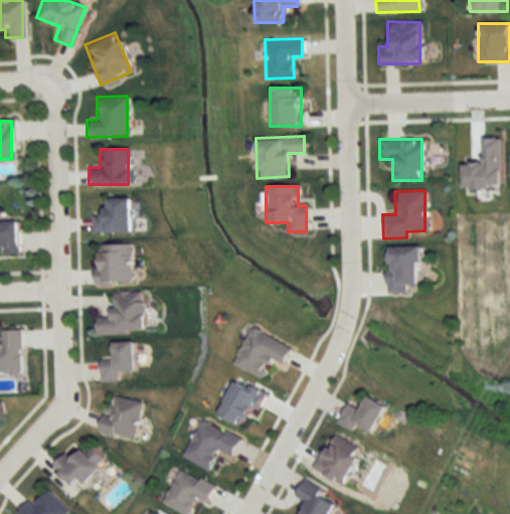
[(128,197),(102,197),(102,213),(90,213),(90,231),(128,231),(128,197)]
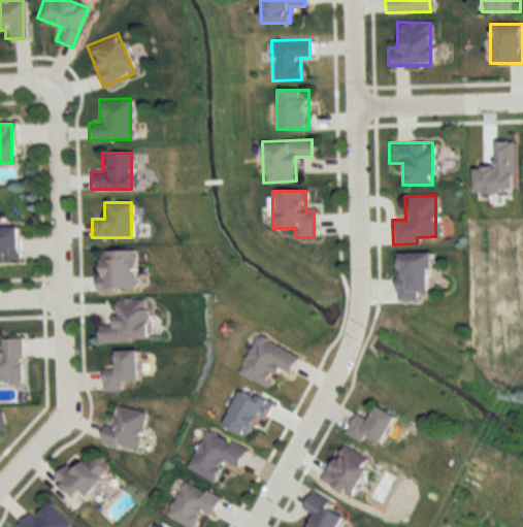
[(0,260),(14,261),(13,228),(0,227),(0,260)]
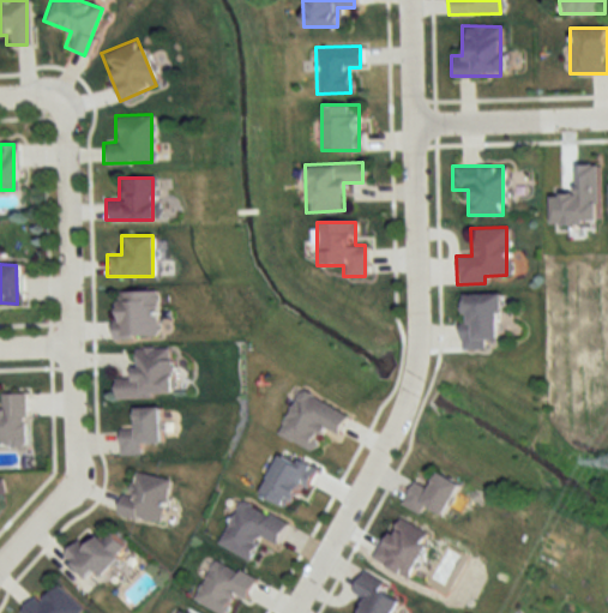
[(154,290),(109,292),(110,337),(155,336),(154,290)]
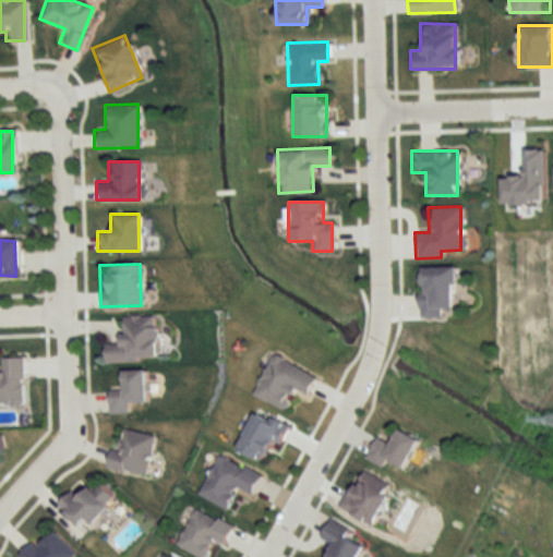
[(419,266),(418,317),(439,317),(439,307),(453,307),(453,267),(419,266)]
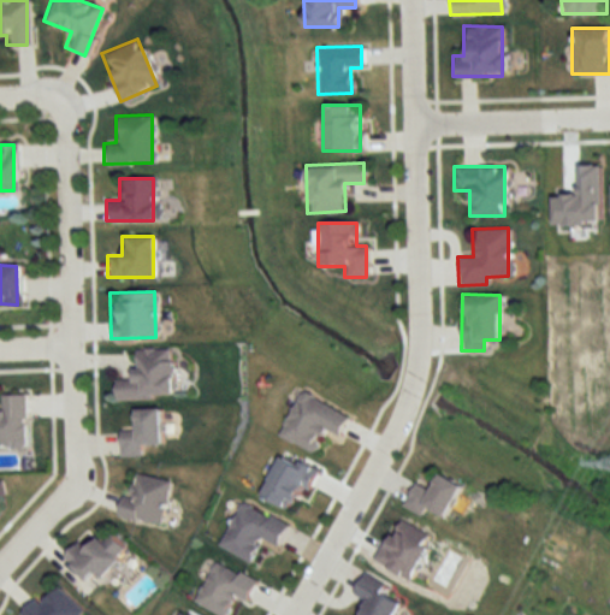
[(170,396),(169,348),(130,349),(131,378),(111,378),(112,397),(170,396)]
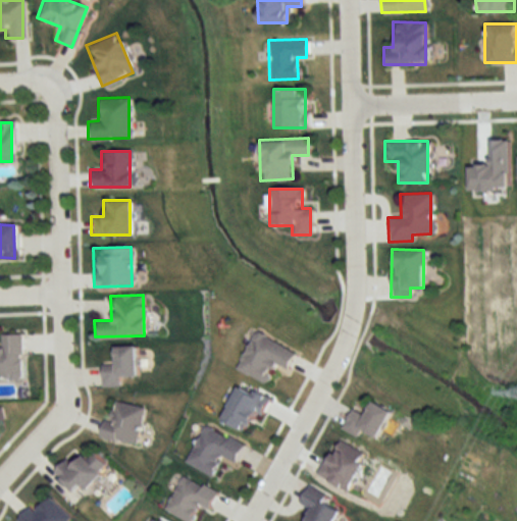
[(293,352),(253,330),(234,367),(263,383),(274,363),(285,368),(293,352)]
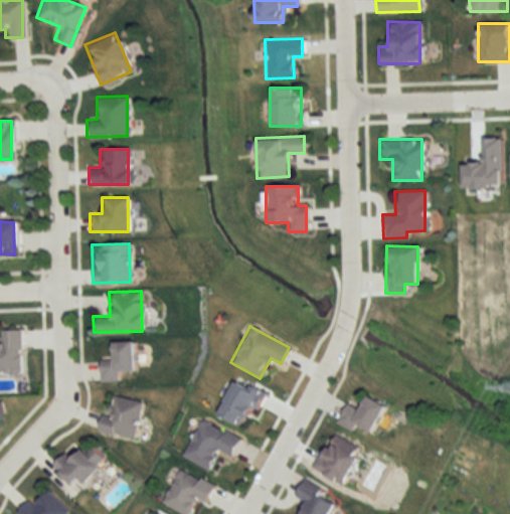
[(18,330),(0,330),(0,372),(18,372),(18,330)]
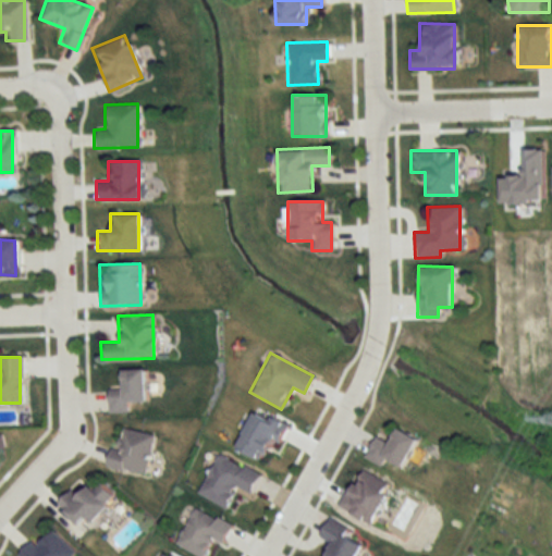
[(142,402),(142,370),(119,370),(119,388),(106,388),(106,412),(124,412),(124,402),(142,402)]
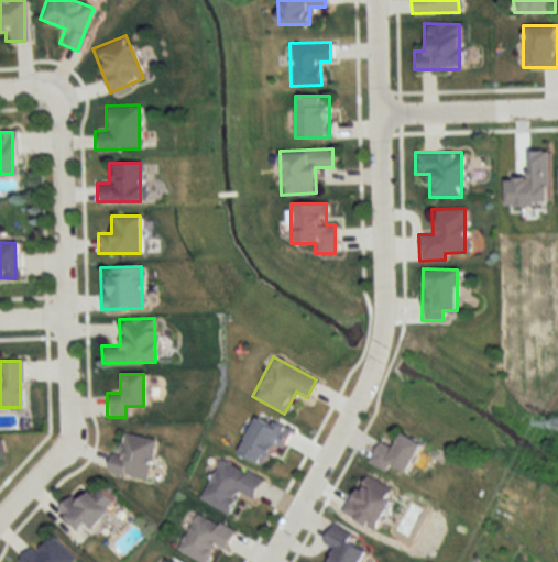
[(286,428),(256,411),(234,452),(264,467),(286,428)]
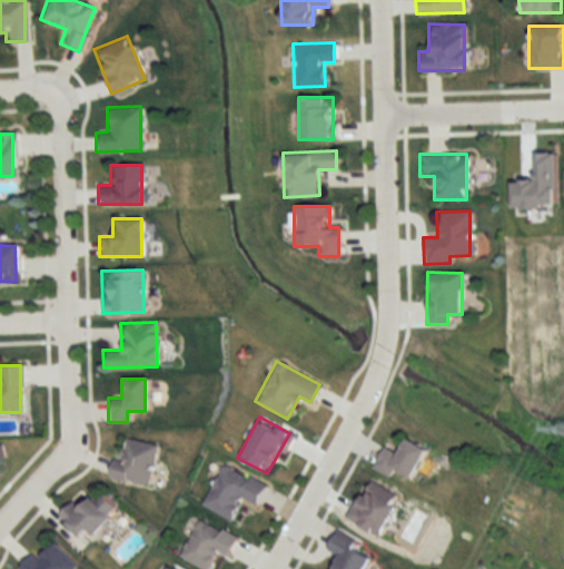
[(109,457),(105,479),(147,486),(154,444),(120,438),(117,459),(109,457)]
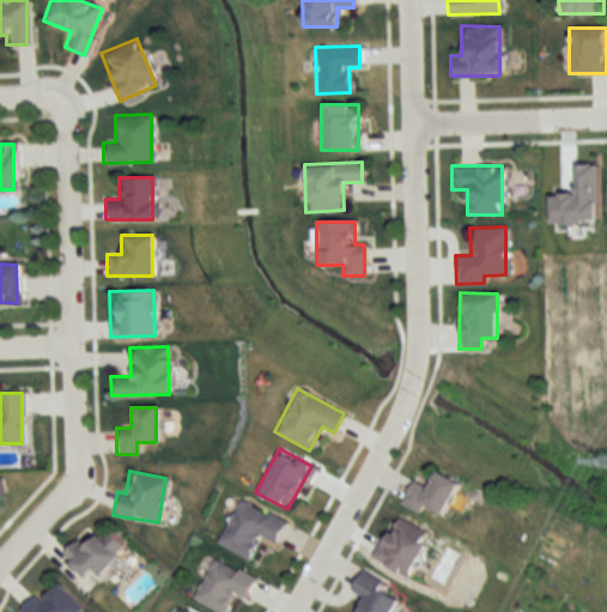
[(410,480),(400,501),(437,520),(456,484),(433,472),(425,489),(410,480)]
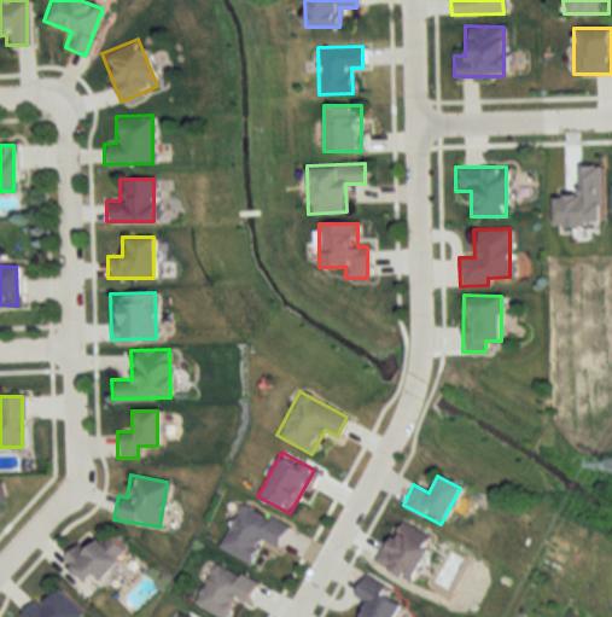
[(274,547),(285,527),(239,502),(216,547),(248,563),(260,540),(274,547)]
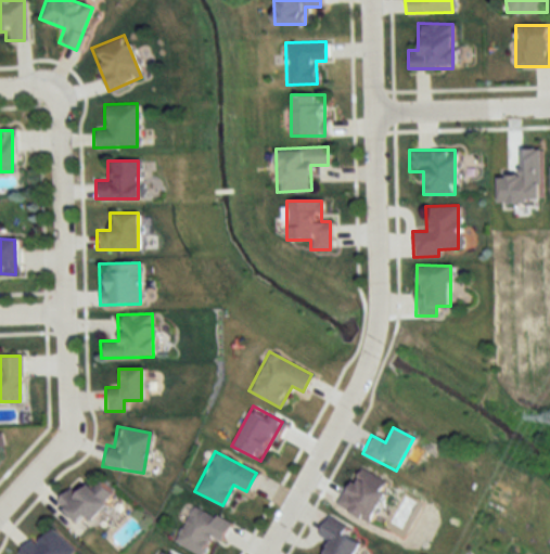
[(334,504),(366,522),(387,484),(355,466),(334,504)]
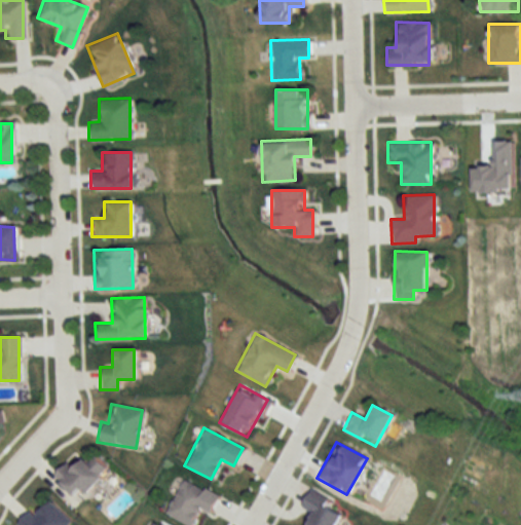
[(64,460),(50,476),(76,499),(105,469),(91,456),(85,462),(78,456),(70,465),(64,460)]
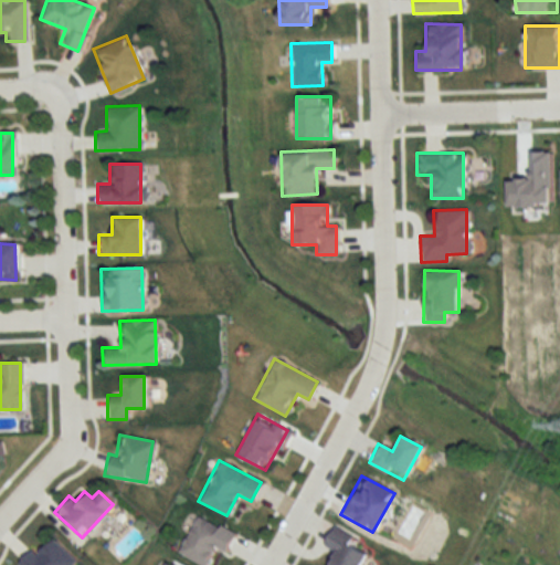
[(232,533),(194,514),(175,553),(199,564),(202,564),(212,547),(222,553),(232,533)]
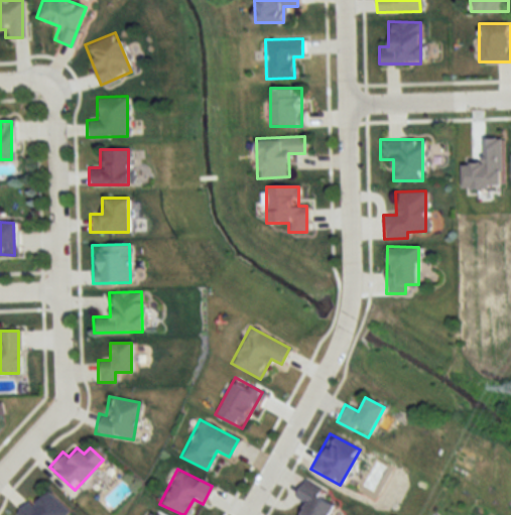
[(298,514),(327,514),(335,499),(300,482),(293,497),(305,502),(298,514)]
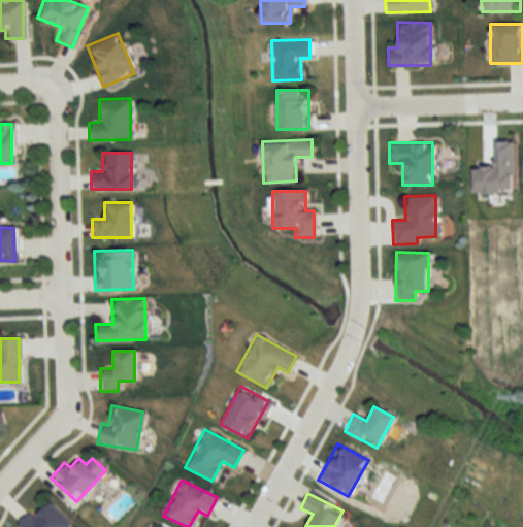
[(65,526),(68,524),(44,501),(30,517),(26,513),(14,524),(18,526),(65,526)]
